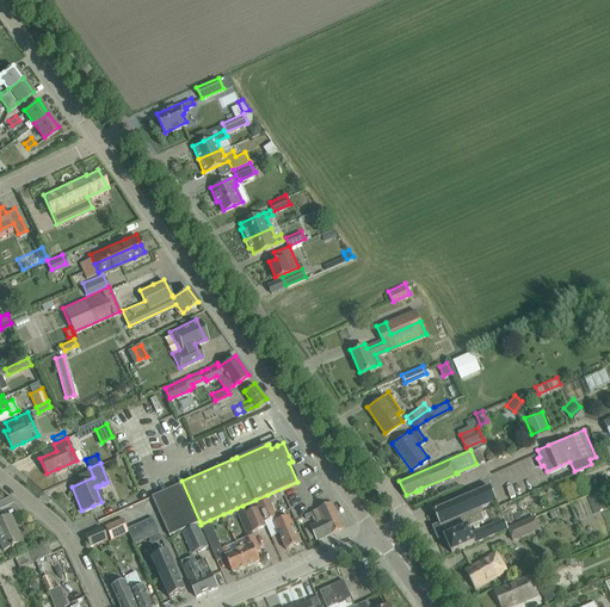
[(199,521),(182,481),(151,494),(168,534),(199,521)]
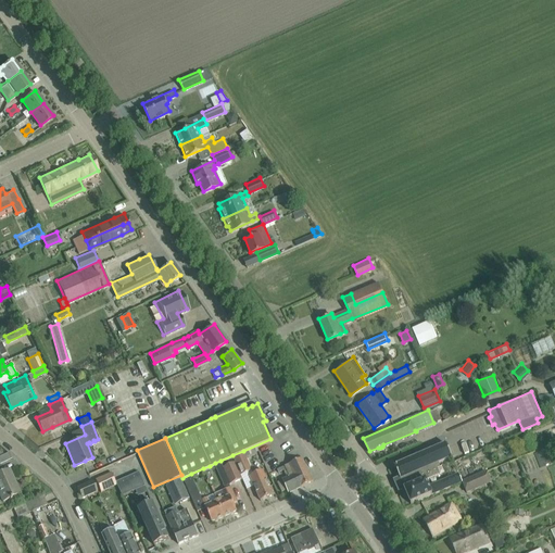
[(436,465),(439,464),(438,461),(451,455),(445,441),(393,464),(400,477),(396,478),(400,486),(403,485),(404,487),(425,478),(439,473),(436,465)]
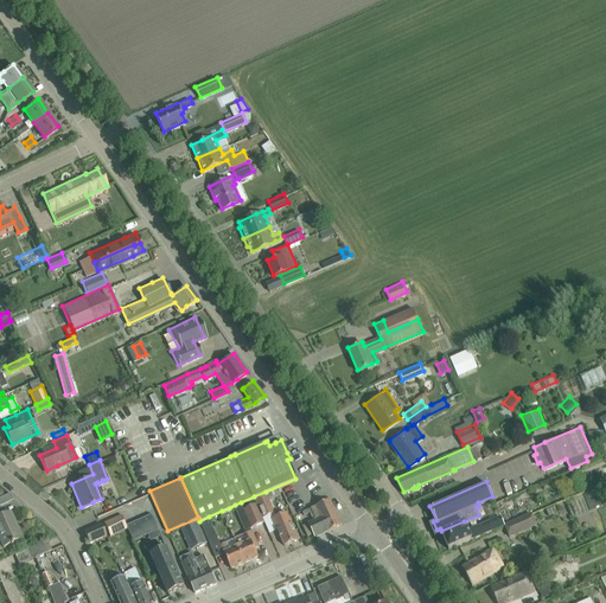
[(599,485),(582,492),(588,507),(605,501),(599,485)]
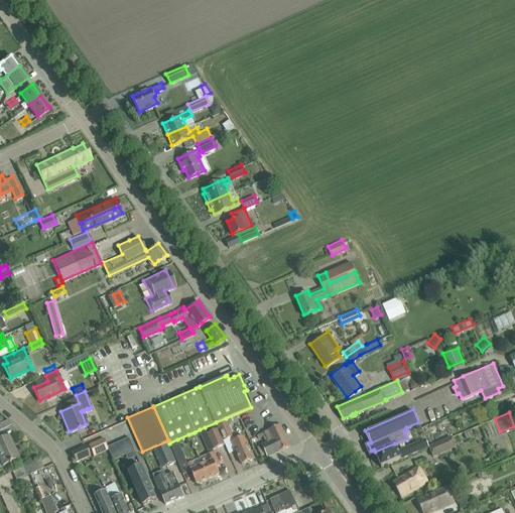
[(233,434),(226,418),(216,422),(217,426),(223,438),(233,434)]
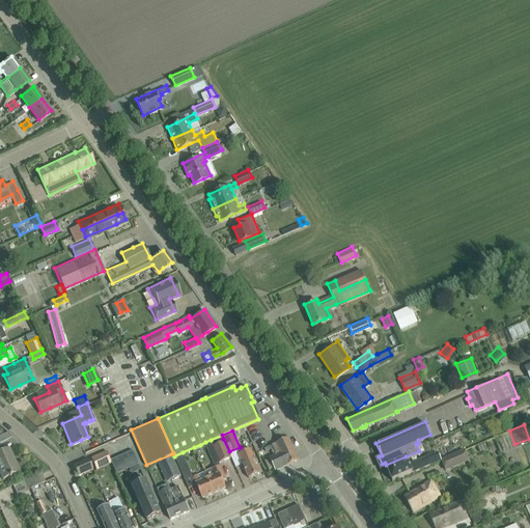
[(298,457),(287,436),(276,441),(286,463),(298,457)]
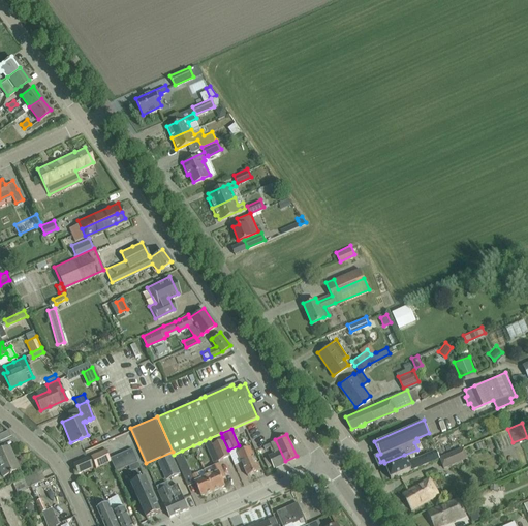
[(229,453),(228,450),(222,437),(211,442),(210,438),(205,440),(208,447),(213,445),(218,458),(229,453)]
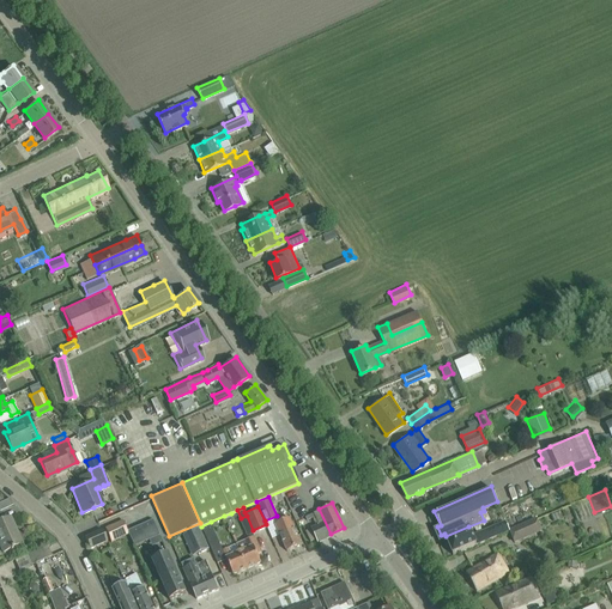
[(331,534),(319,509),(304,515),(307,518),(311,516),(315,523),(304,528),(309,539),(315,536),(317,540),(331,534)]
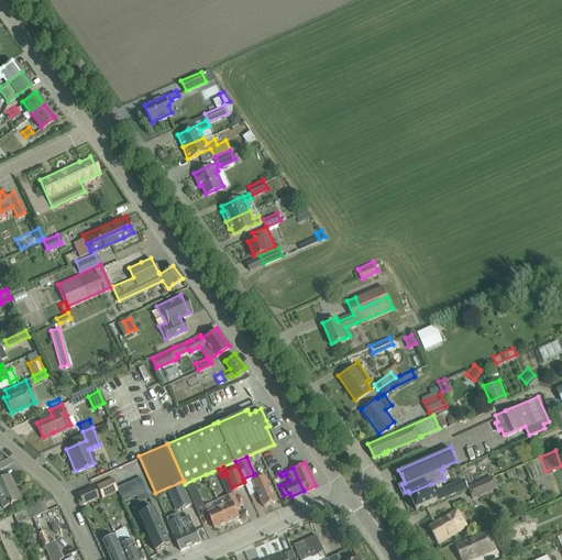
[(18,498),(11,484),(13,484),(8,473),(2,476),(0,471),(0,501),(2,505),(9,502),(9,503),(11,503),(10,502),(18,498)]
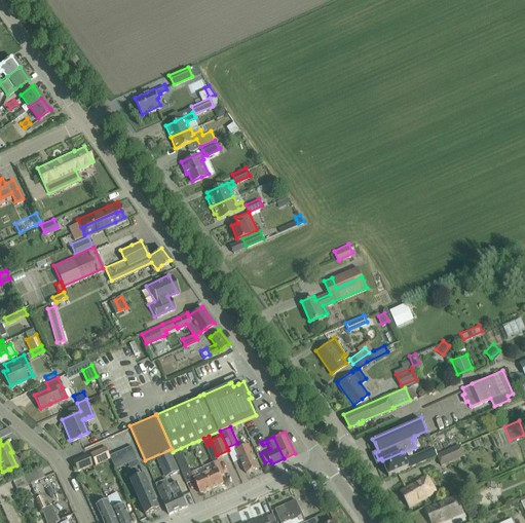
[(436,452),(441,463),(463,453),(458,442),(436,452)]
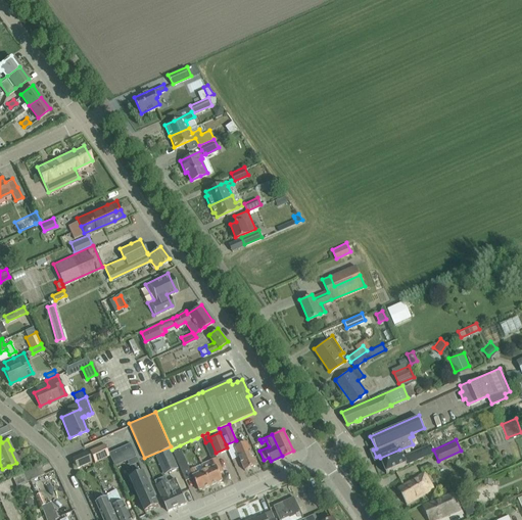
[(256,463),(252,454),(246,440),(234,445),(244,468),(256,463)]
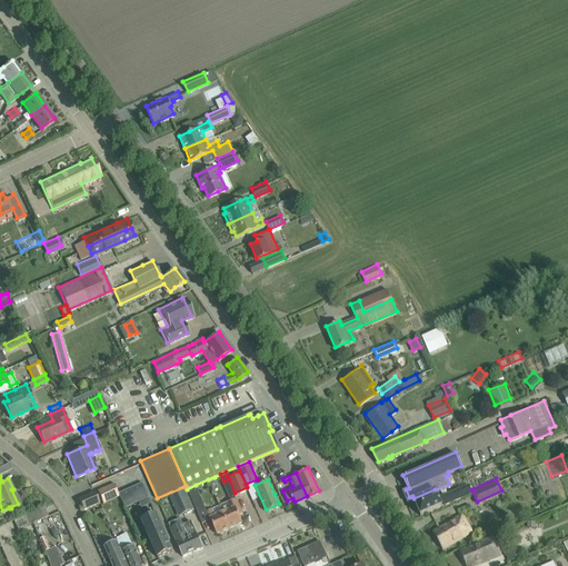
[(118,492),(113,480),(96,488),(102,502),(119,494),(118,492)]
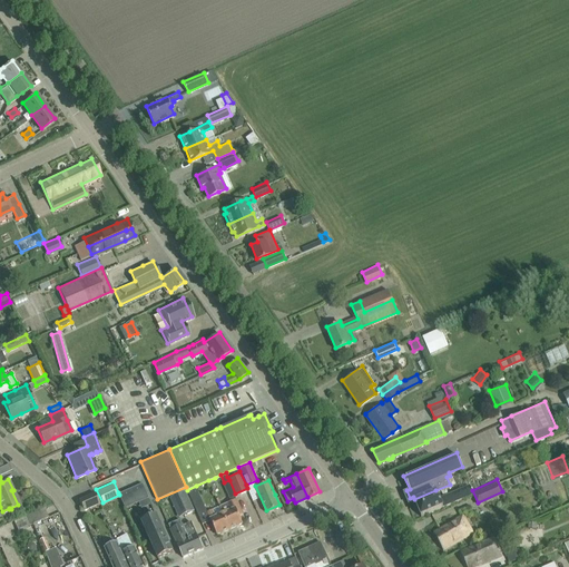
[(141,481),(129,487),(136,501),(148,496),(141,481)]
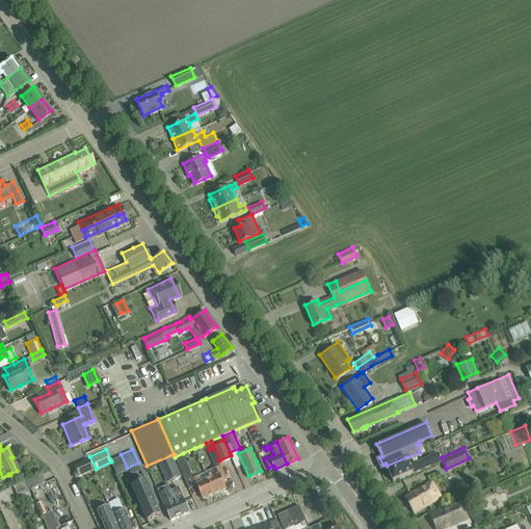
[(392,480),(433,463),(441,459),(437,451),(408,464),(406,457),(387,466),(392,480)]
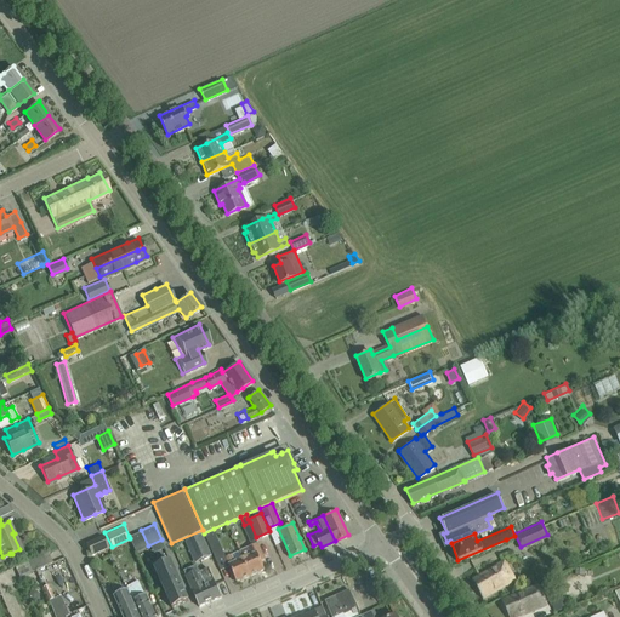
[(204,533),(215,556),(223,552),(214,529),(204,533)]
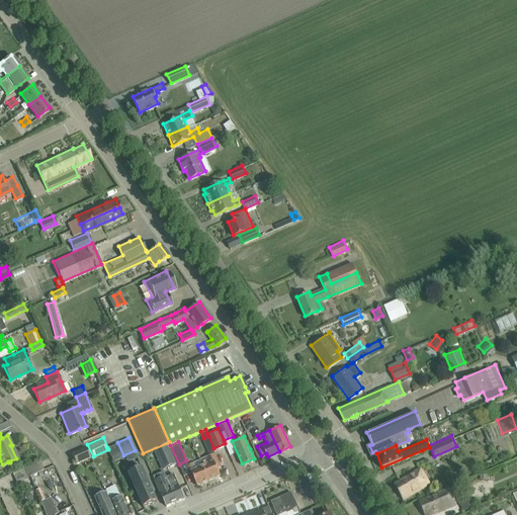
[(123,455),(117,442),(107,447),(108,449),(112,459),(123,455)]
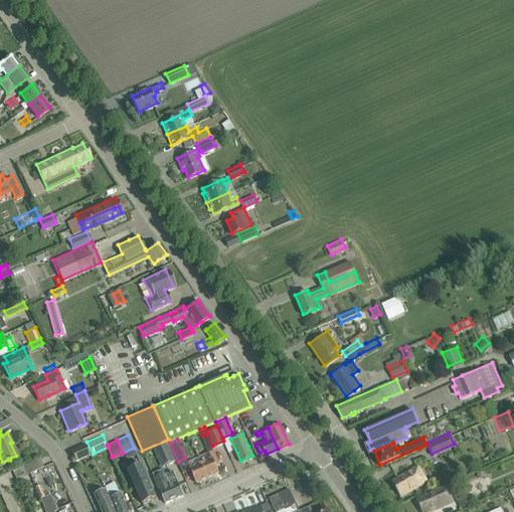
[(90,453),(84,443),(70,450),(74,459),(90,453)]
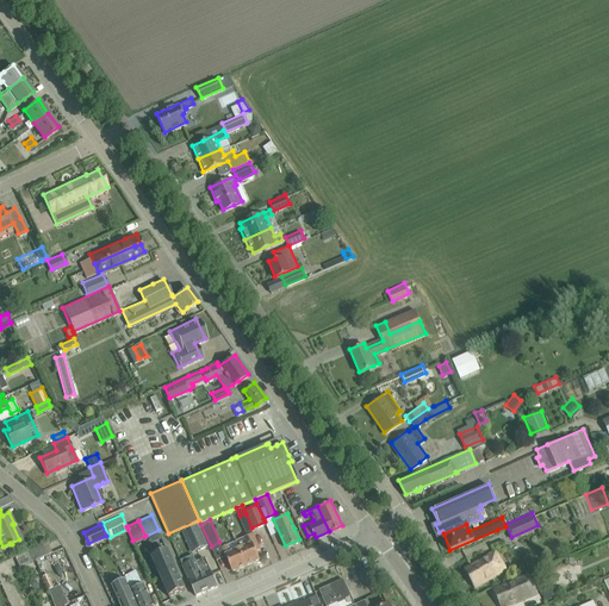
[(206,545),(197,524),(181,530),(192,553),(206,545)]
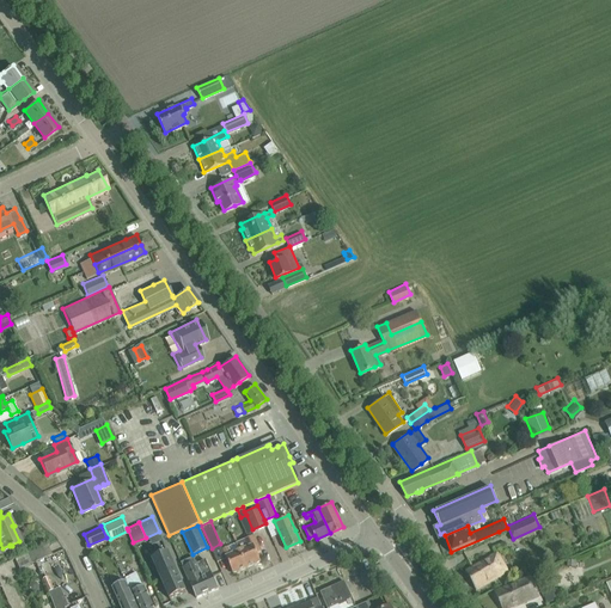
[(234,540),(238,548),(245,565),(260,559),(256,551),(260,550),(252,533),(234,540)]
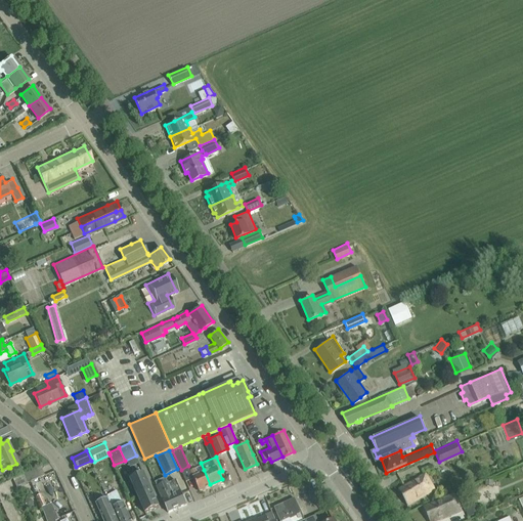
[(210,484),(204,470),(197,473),(194,467),(189,469),(199,489),(210,484)]
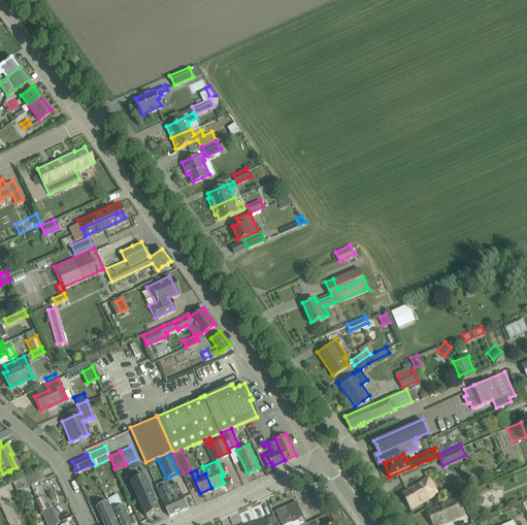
[(130,481),(138,498),(152,492),(144,474),(130,481)]
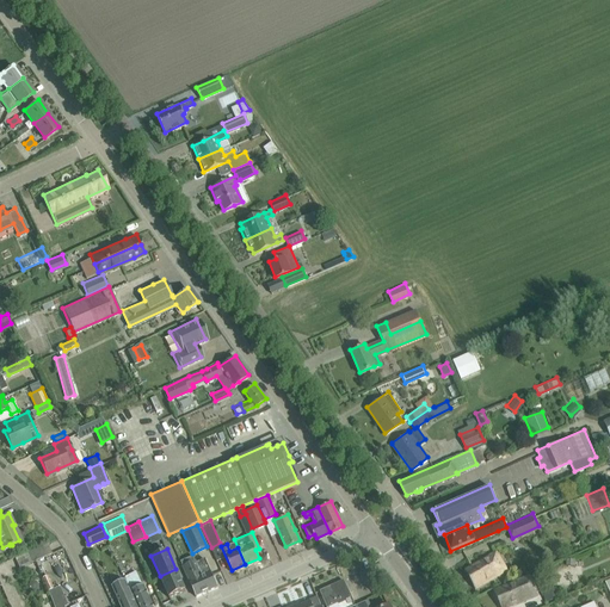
[(26,550),(14,556),(19,568),(31,562),(26,550)]
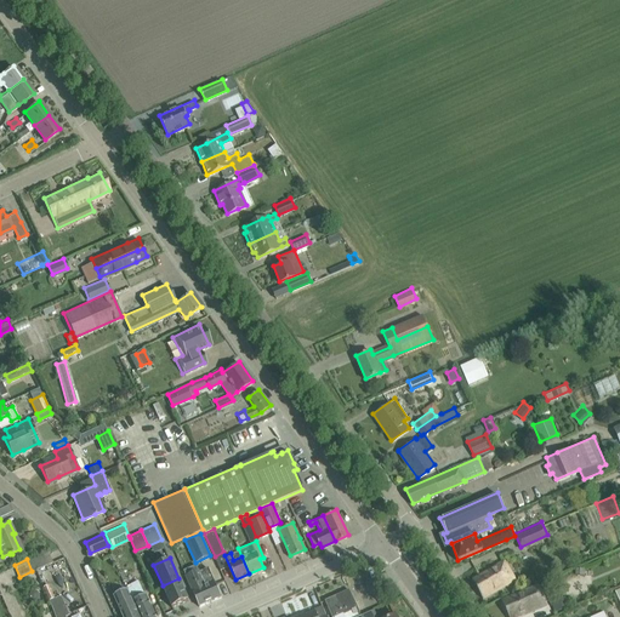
[(482,595),(513,578),(504,560),(472,577),(471,577),(482,596),(482,595)]
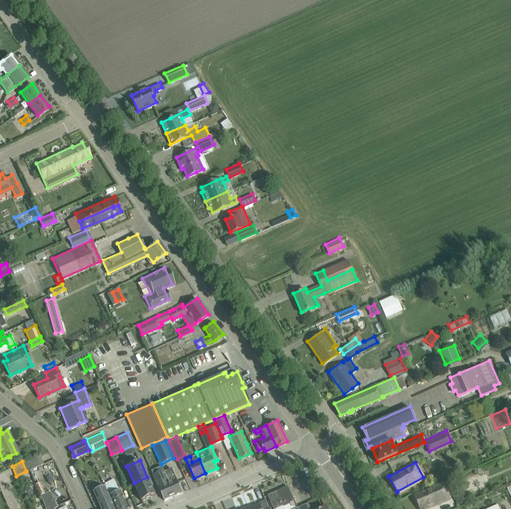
[(181,490),(171,466),(163,469),(161,464),(150,468),(152,472),(163,498),(181,490)]
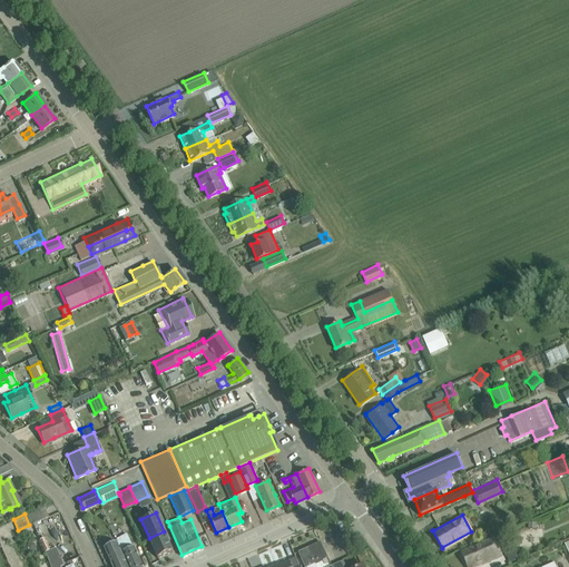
[(143,566),(140,563),(133,545),(130,545),(125,531),(121,534),(116,537),(129,566),(143,566)]
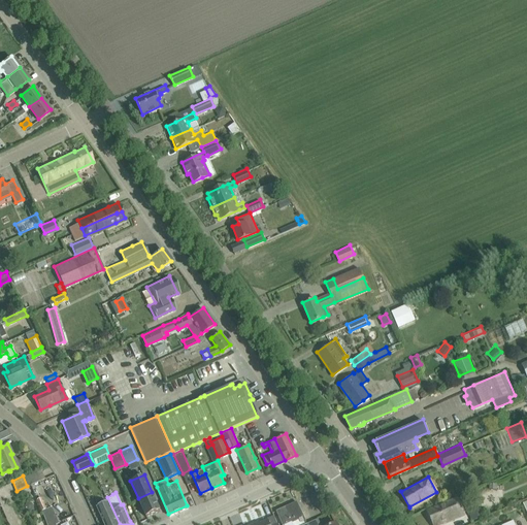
[(159,509),(152,492),(138,498),(145,515),(159,509)]
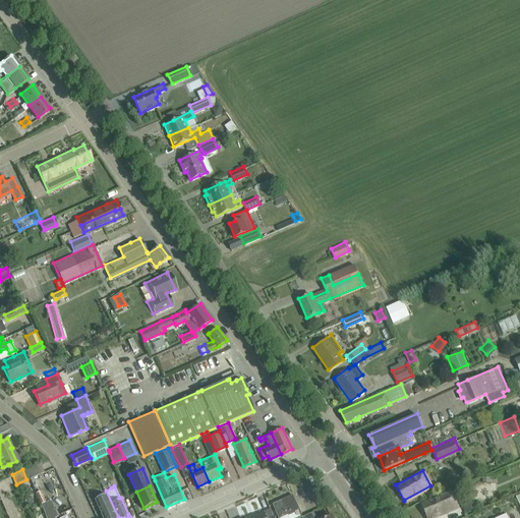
[(57,514),(50,498),(45,500),(40,488),(35,492),(40,502),(46,517),(55,517),(54,516),(57,514)]
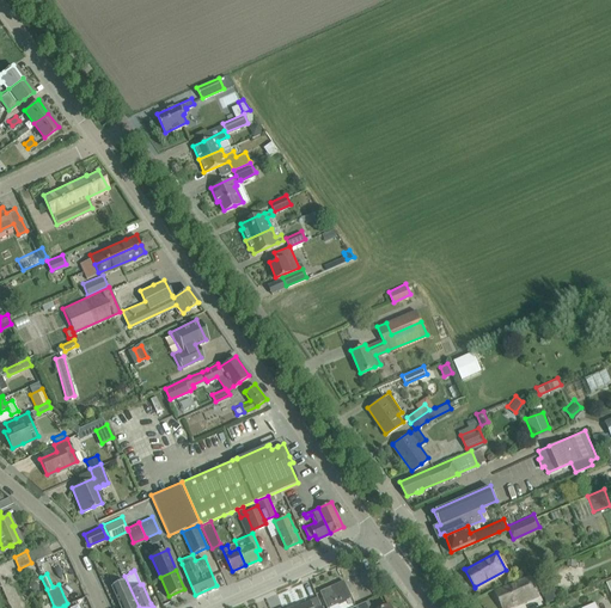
[(502,607),(537,593),(529,573),(494,589),(501,607),(502,607)]
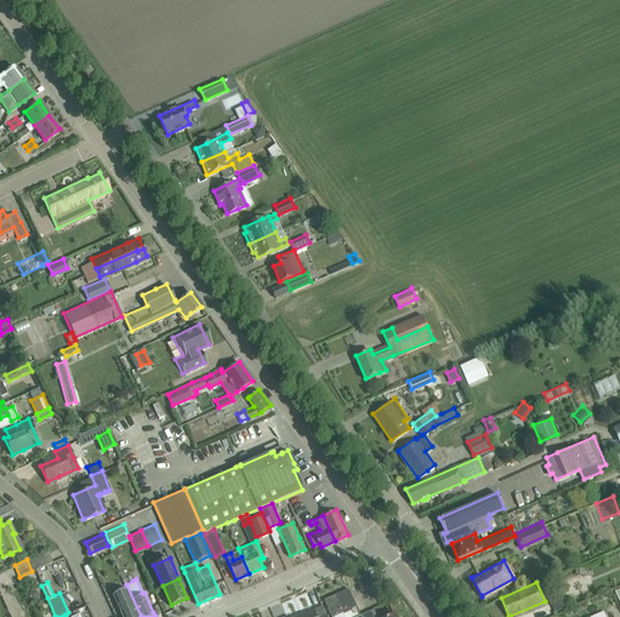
[(324,598),(331,616),(342,611),(346,616),(359,611),(348,587),(324,598)]
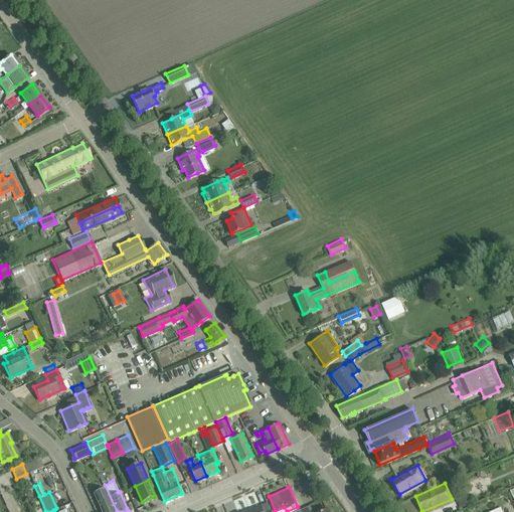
[(23,489),(22,492),(24,498),(30,496),(31,492),(30,489),(27,488),(23,489)]
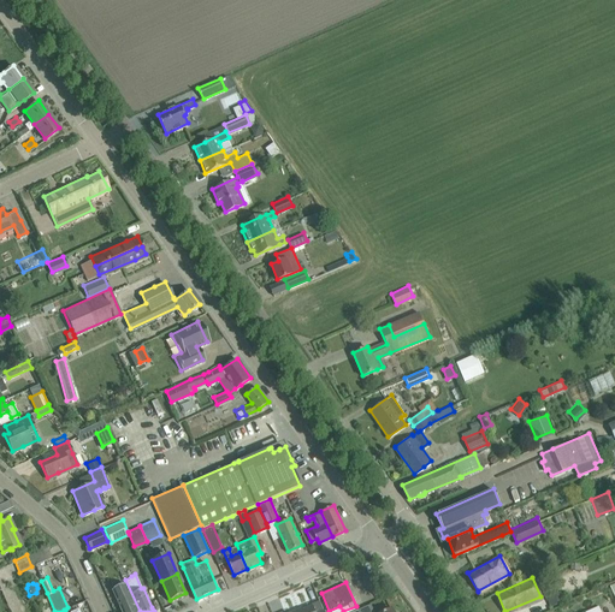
[(112,589),(119,606),(122,611),(137,611),(125,583),(112,589)]
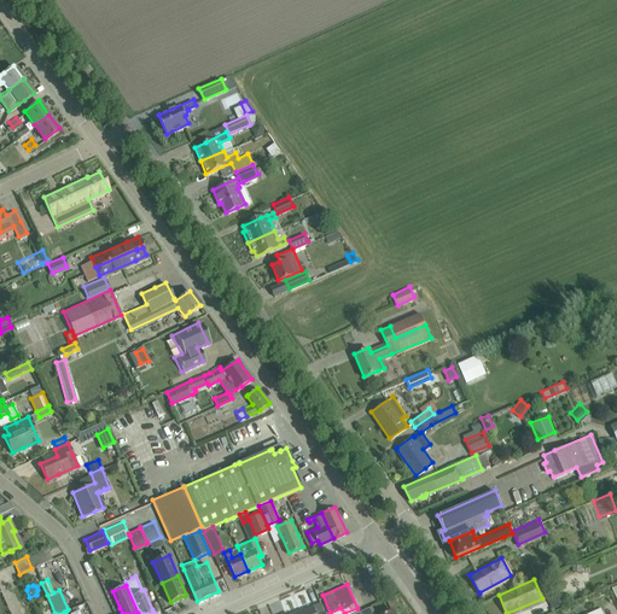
[(16,595),(9,597),(11,603),(15,613),(24,613),(18,600),(16,595)]
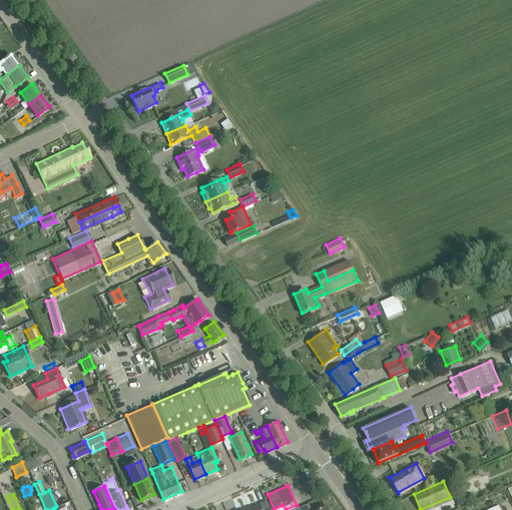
[(328,509),(326,506),(319,509),(312,509),(307,501),(290,509),(289,509),(328,509)]
